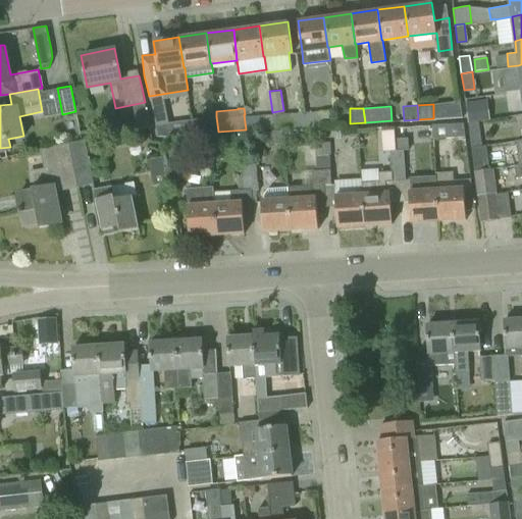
[(333,110),(304,112),(305,126),(334,124),(333,110)]
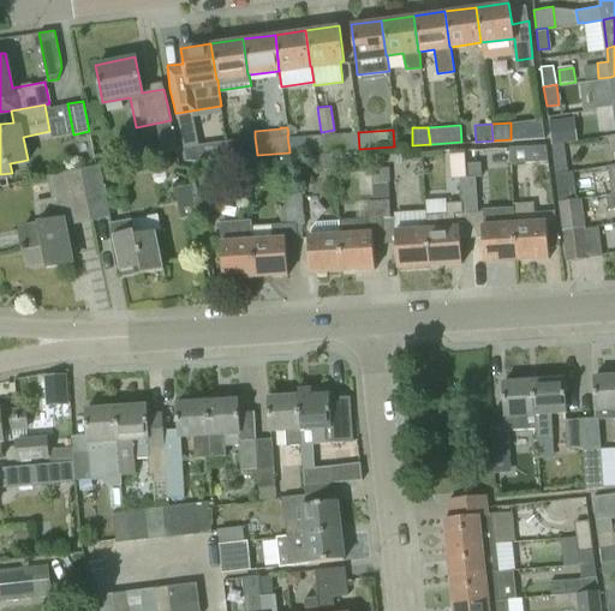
[(339,133),(321,133),(323,151),(359,149),(358,132),(339,133)]
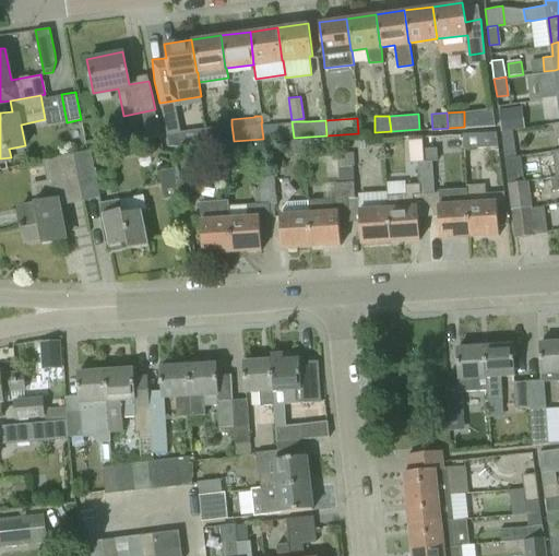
[(292,121),(262,122),(261,122),(263,139),(294,138),(292,121)]
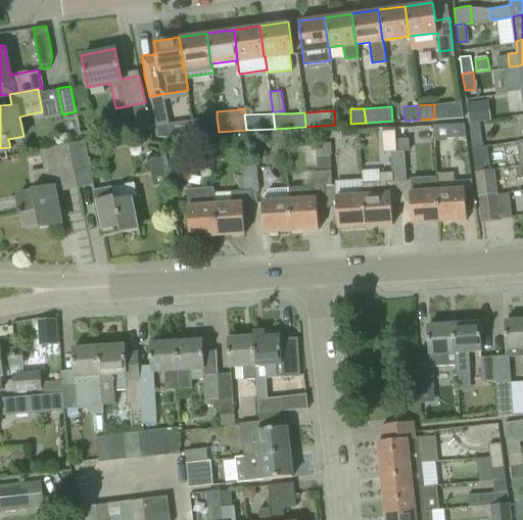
[(217,116),(191,119),(192,134),(219,132),(217,116)]
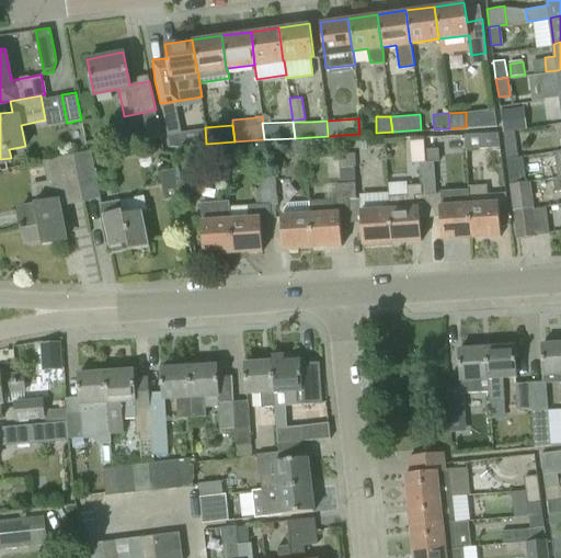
[(206,144),(205,127),(167,133),(168,136),(169,146),(206,144)]
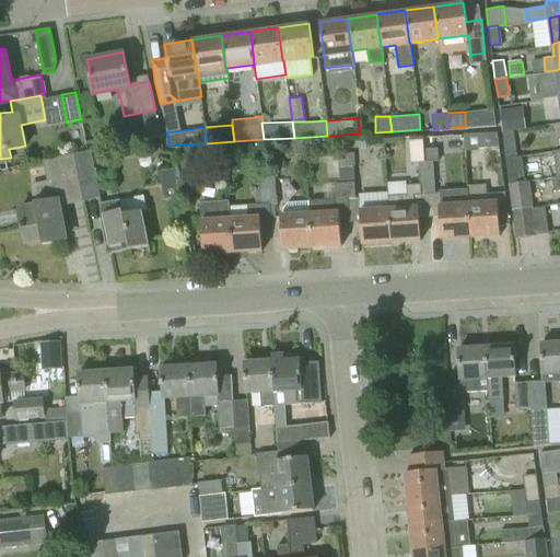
[(502,130),(505,157),(516,155),(513,129),(502,130)]
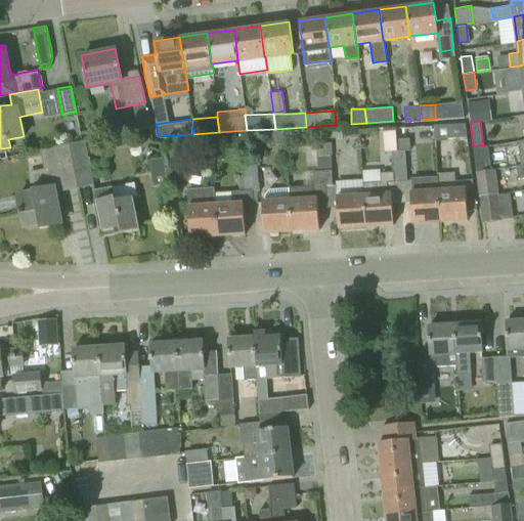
[(434,124),(435,137),(467,136),(465,123),(434,124)]
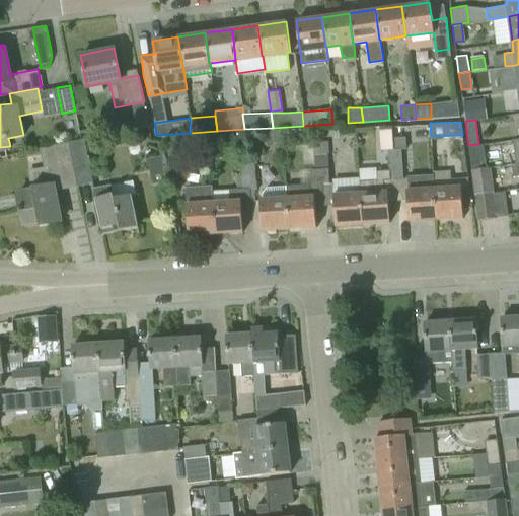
[(301,127),(286,128),(287,139),(301,138),(301,127)]
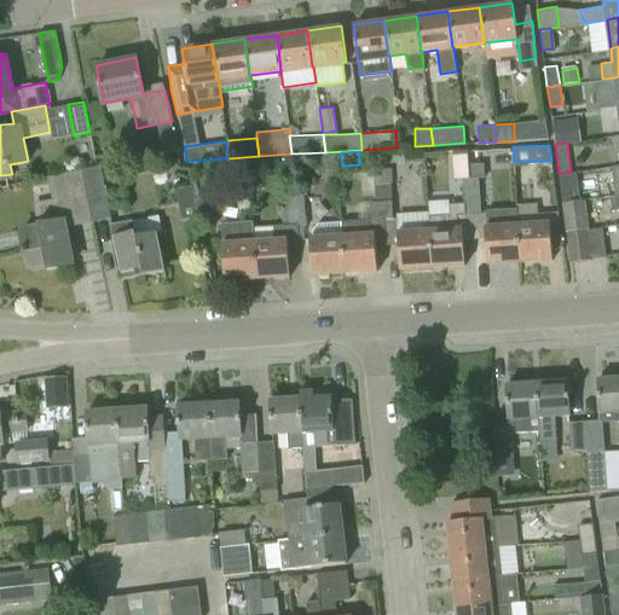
[(335,152),(320,154),(322,168),(335,167),(335,152)]
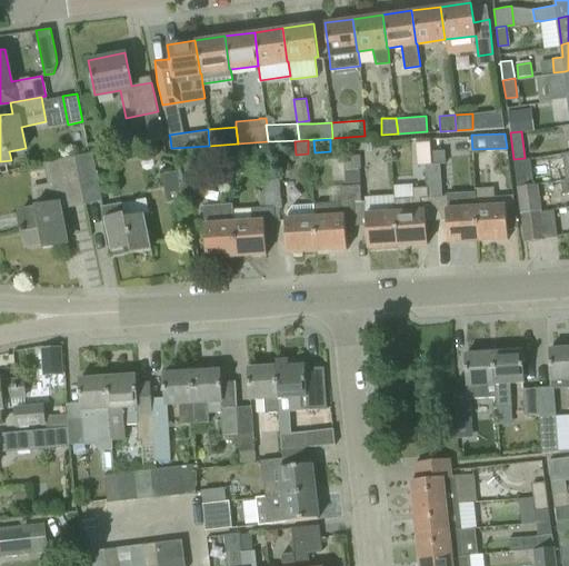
[(157,141),(145,149),(152,161),(165,154),(157,141)]
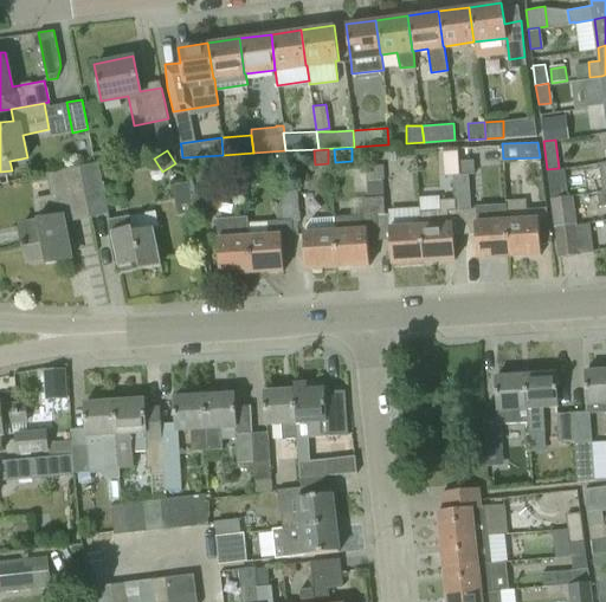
[(469,189),(469,173),(474,173),(472,159),(459,159),(461,173),(451,174),(452,192),(469,189)]
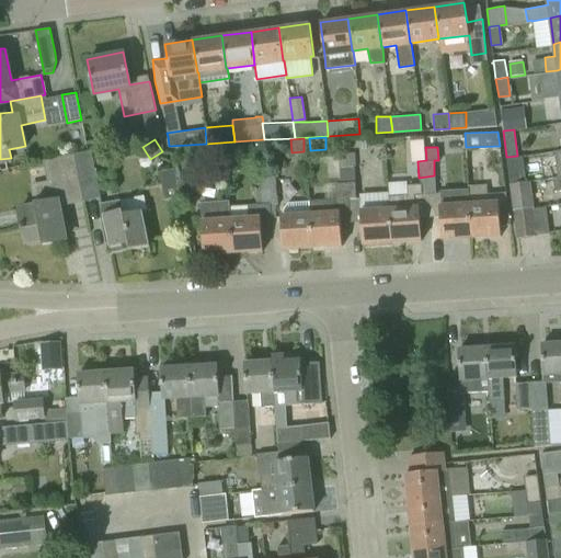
[(75,152),(81,188),(98,184),(91,149),(75,152)]
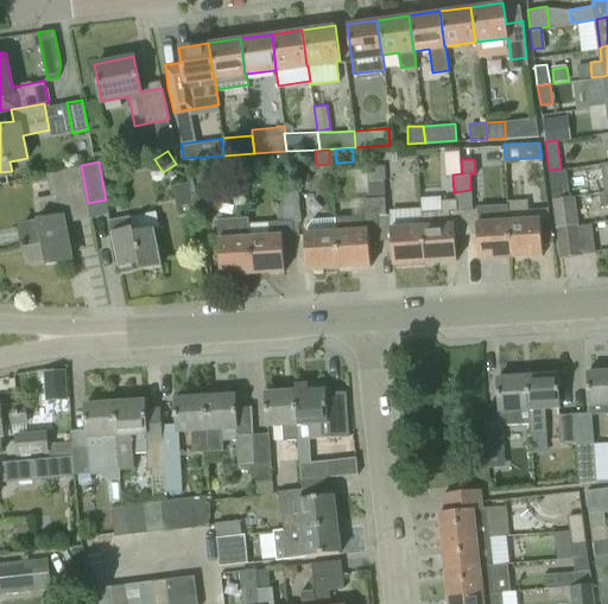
[(62,169),(71,215),(89,211),(80,165),(62,169)]
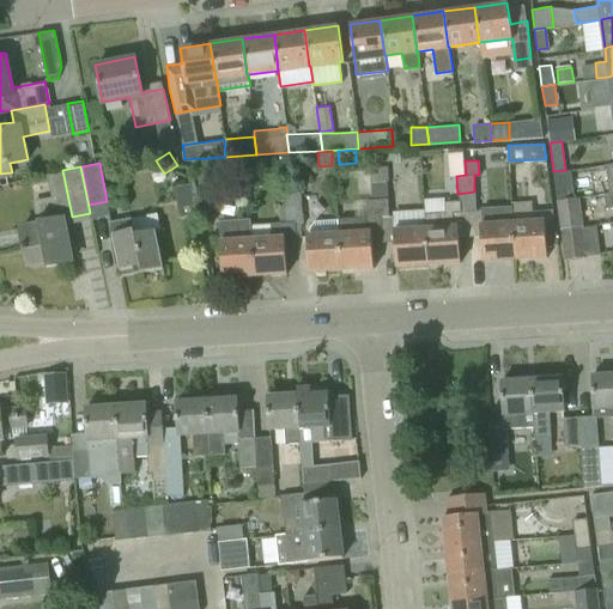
[(378,180),(369,180),(370,199),(388,199),(387,180),(388,180),(387,166),(377,166),(378,180)]
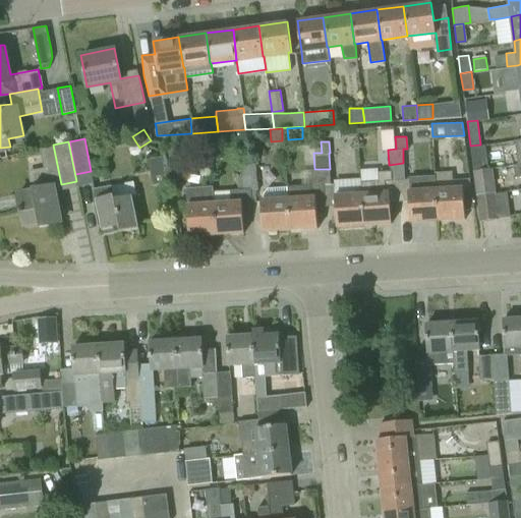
[(470,146),(473,170),(491,168),(491,167),(488,167),(484,145),(480,145),(470,146)]
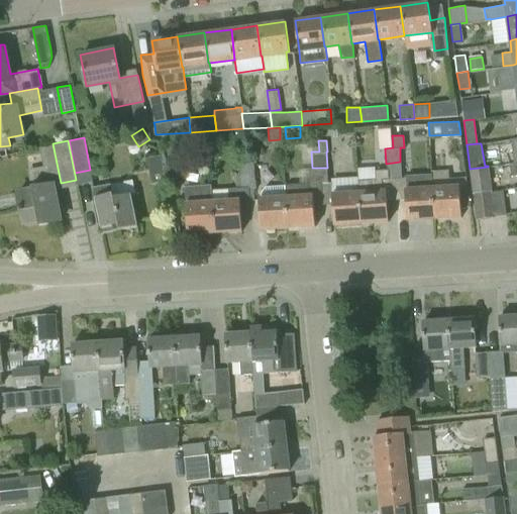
[(165,180),(162,165),(160,155),(154,156),(147,158),(152,183),(160,181),(165,180)]
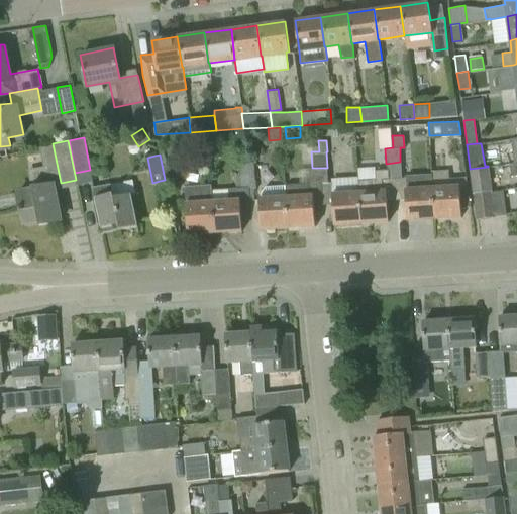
[(254,157),(237,158),(238,173),(254,172),(254,157)]
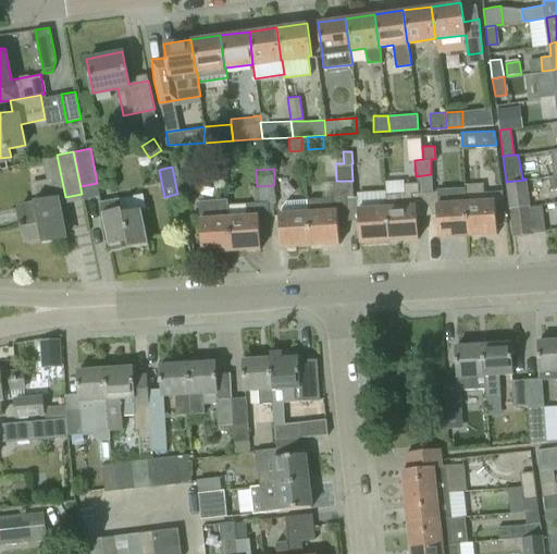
[(193,191),(189,173),(174,177),(177,194),(193,191)]
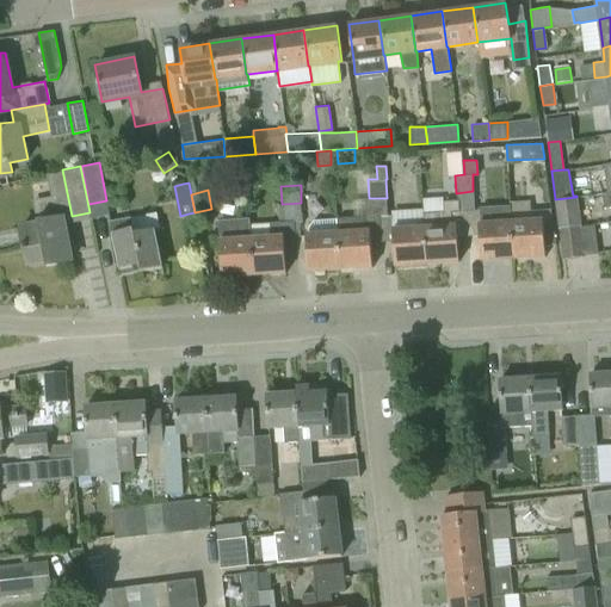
[(457,237),(456,224),(452,224),(452,211),(474,210),(473,191),(456,193),(456,199),(442,199),(443,210),(423,211),(424,227),(426,262),(458,261),(457,237)]
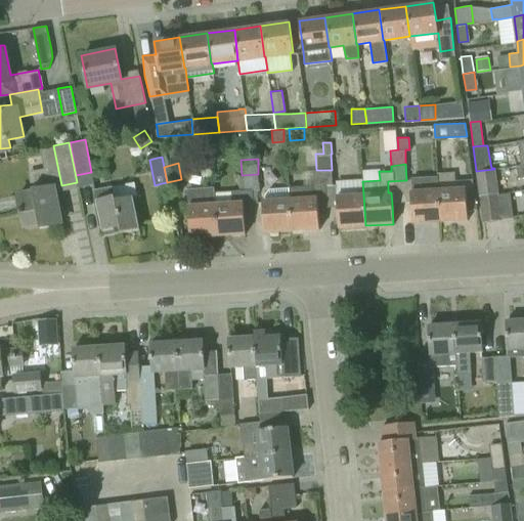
[(476,171),(480,196),(496,192),(494,169),(476,171)]
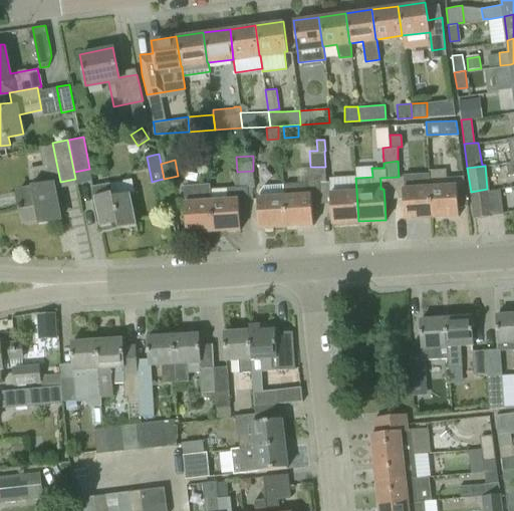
[(284,196),(283,196),(285,226),(313,224),(311,204),(311,194),(320,194),(319,181),(327,181),(325,167),(310,167),(307,167),(308,180),(283,182),(284,196)]
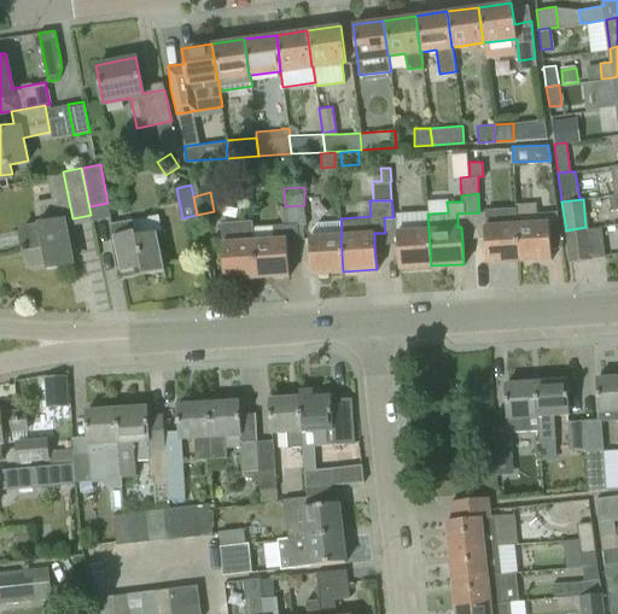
[(516,203),(516,208),(517,223),(519,259),(552,258),(551,247),(563,246),(560,221),(558,221),(557,210),(536,211),(536,202),(516,203)]
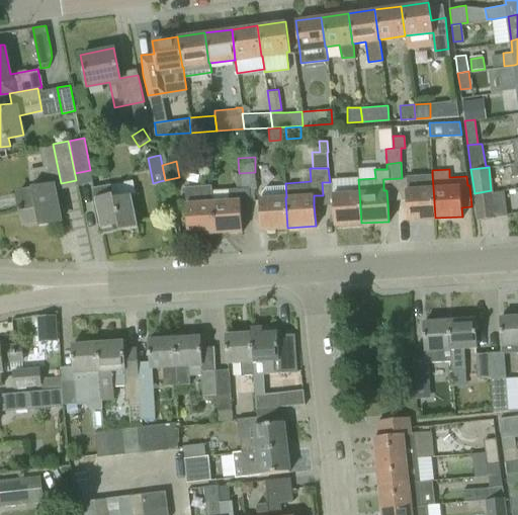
[(228,188),(211,189),(212,194),(212,202),(214,232),(242,231),(241,210),(240,200),(249,199),(249,187),(256,186),(255,172),(239,173),(235,173),(236,187),(228,188)]
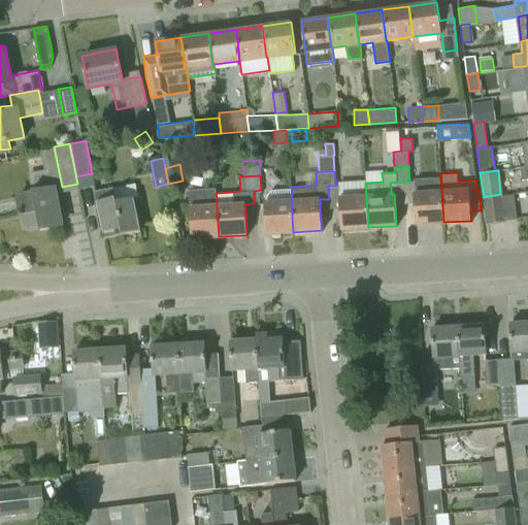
[(441,191),(440,177),(414,178),(414,193),(413,193),(414,203),(416,224),(443,222),(441,191)]
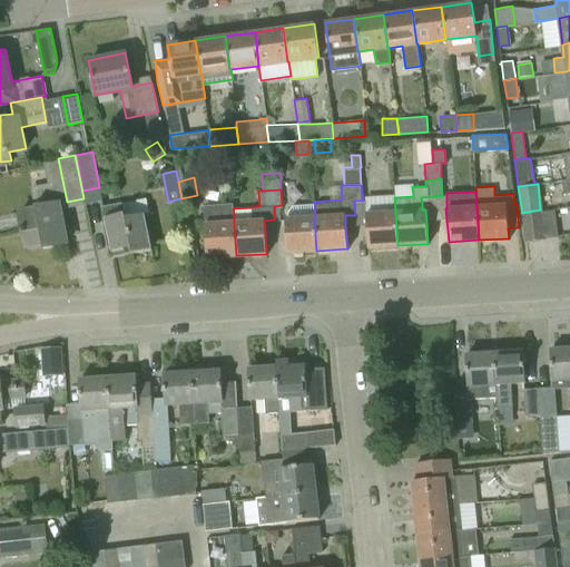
[(38,207),(19,211),(26,246),(42,243),(42,247),(66,242),(56,193),(36,197),(38,207)]
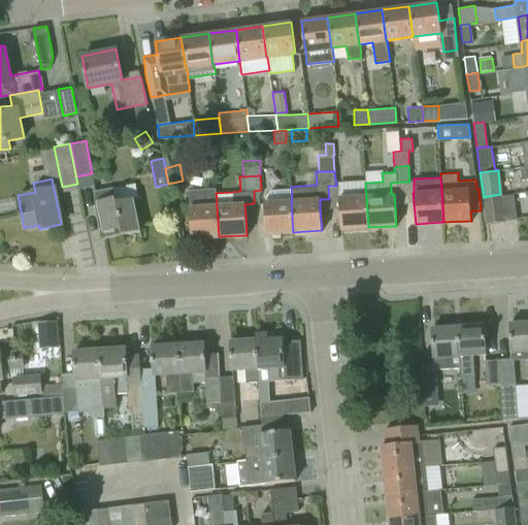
[(140,230),(134,198),(138,197),(135,182),(95,190),(102,232),(116,230),(116,235),(140,230)]
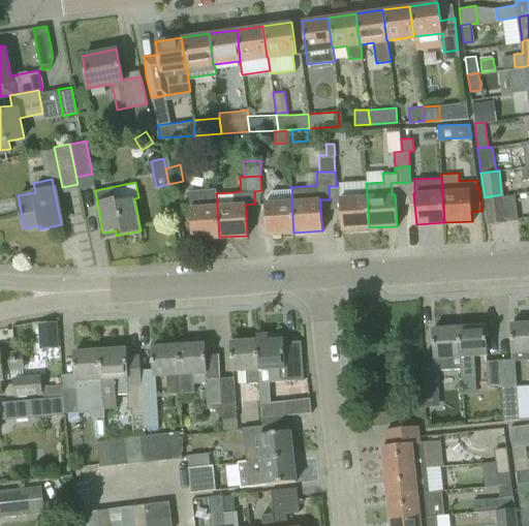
[(267,203),(265,204),(266,213),(267,234),(293,233),(291,202),(292,202),(291,187),(272,188),(266,195),(267,203)]
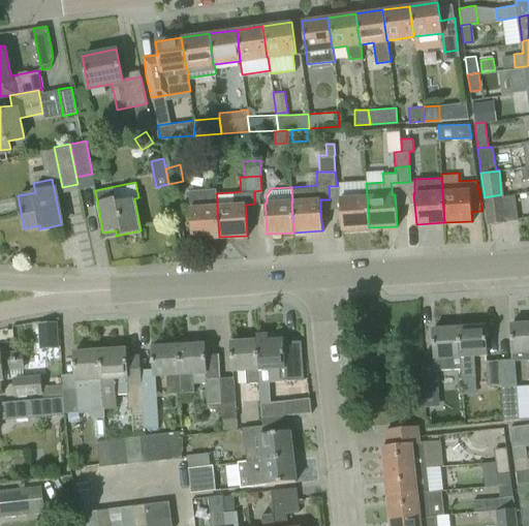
[(206,188),(188,189),(190,218),(191,239),(219,237),(217,207),(217,198),(207,199),(206,188)]
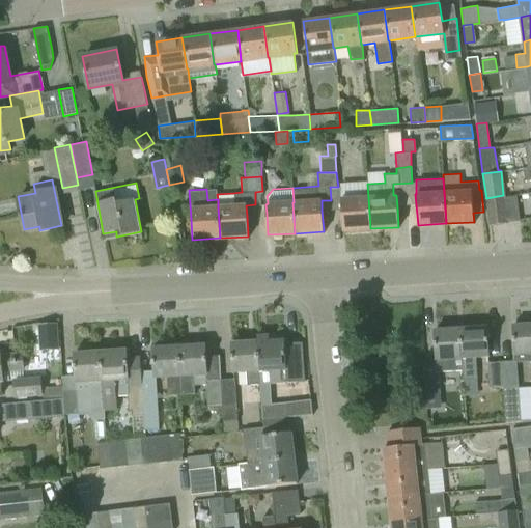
[(503,195),(486,198),(490,224),(507,222),(503,195)]
